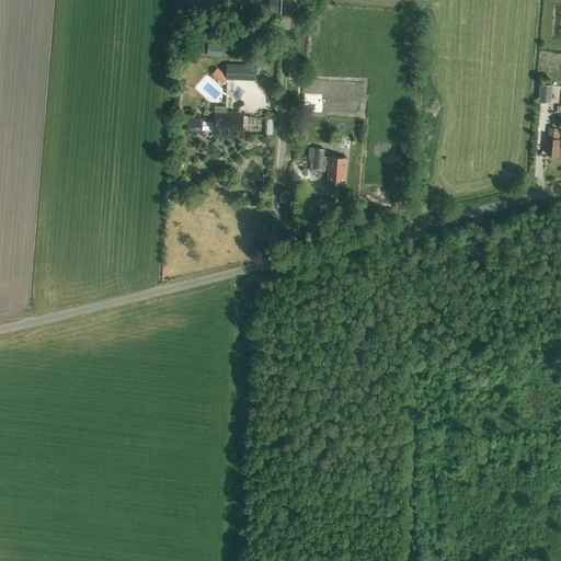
[(222,44),(208,43),(207,54),(221,55),(222,44)]
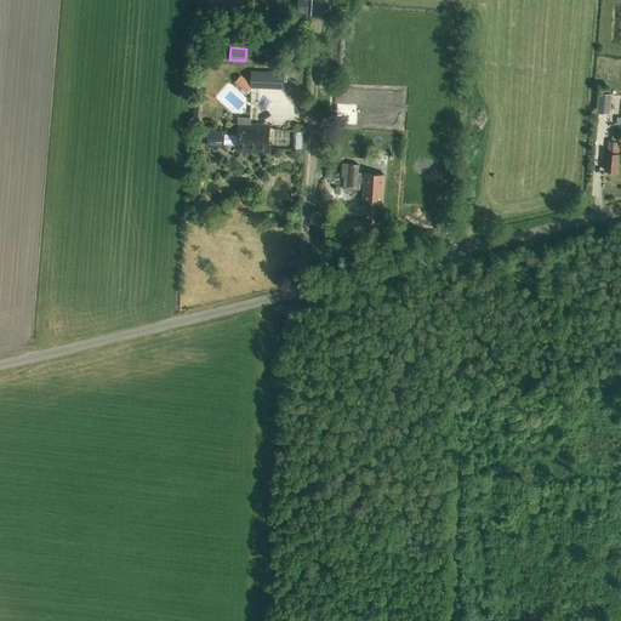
[(263,70),(252,69),(251,84),(251,85),(262,86),(263,70)]
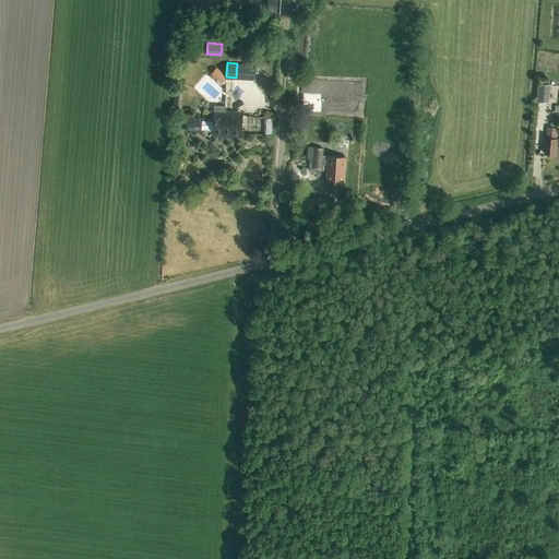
[(226,75),(217,67),(212,73),(222,82),(226,76),(226,75)]
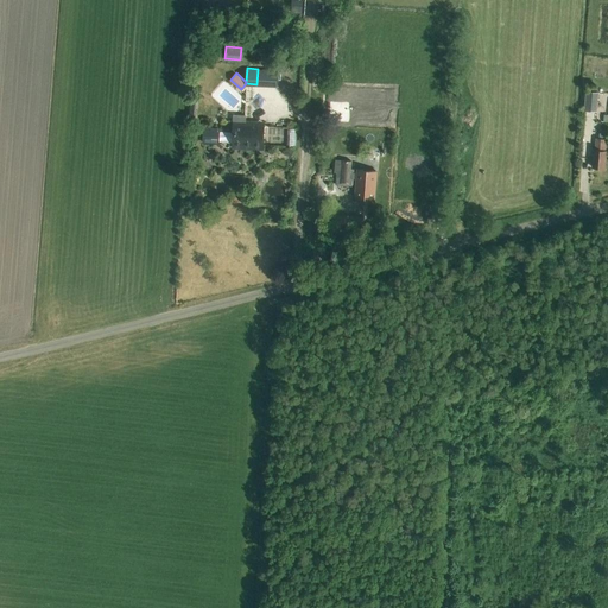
[(599,93),(586,92),(584,112),(597,112),(599,93)]
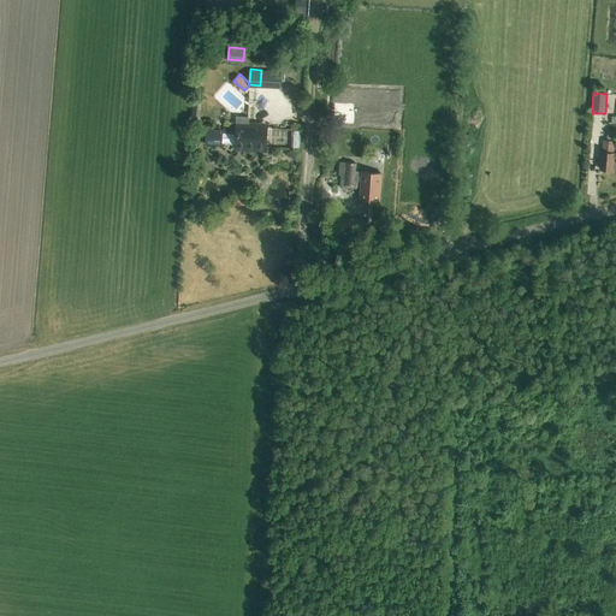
[(235,147),(267,148),(267,128),(248,128),(248,123),(236,123),(235,147)]
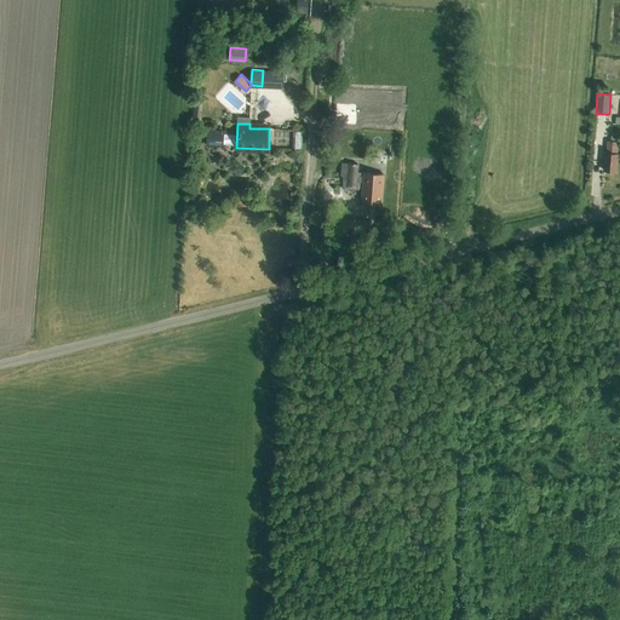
[(224,132),(207,131),(207,148),(223,148),(224,132)]
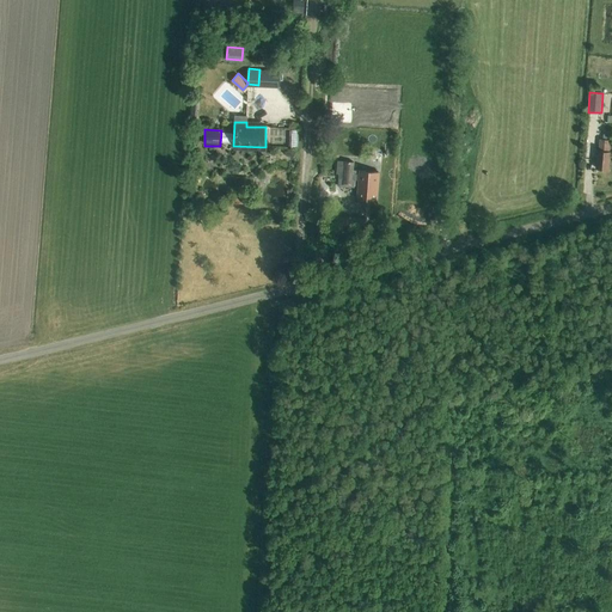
[(610,153),(609,153),(610,141),(600,140),(599,152),(598,152),(597,169),(609,170),(610,153)]
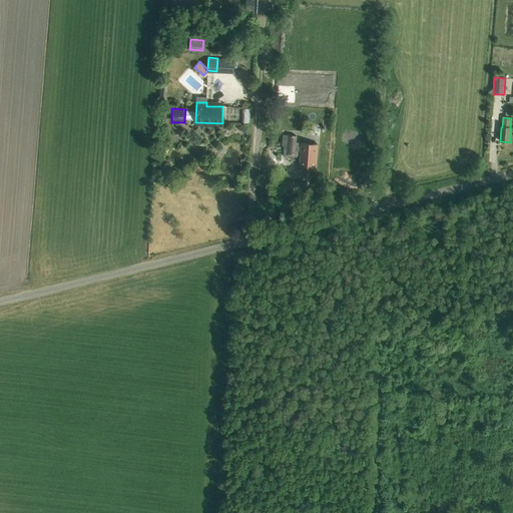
[(302,143),(302,147),(298,147),(299,143),(296,143),(297,136),(284,135),(283,145),(285,145),(284,156),(298,157),(298,152),(302,152),(301,167),(320,169),(321,145),(302,143)]
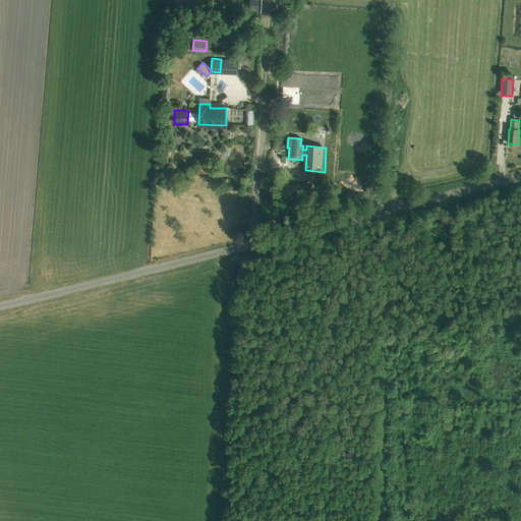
[(311,185),(301,184),(300,196),(310,197),(311,185)]
